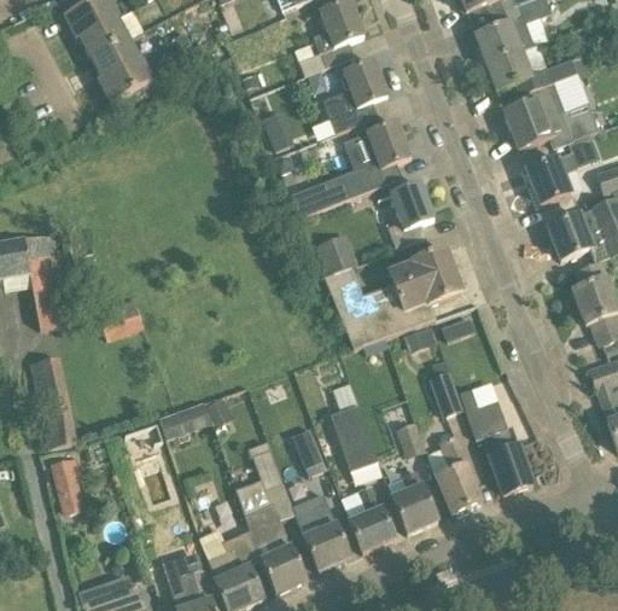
[(117,17),(120,17),(110,0),(92,0),(63,16),(76,40),(80,39),(100,77),(98,80),(110,104),(153,81),(141,57),(139,58),(117,17)]
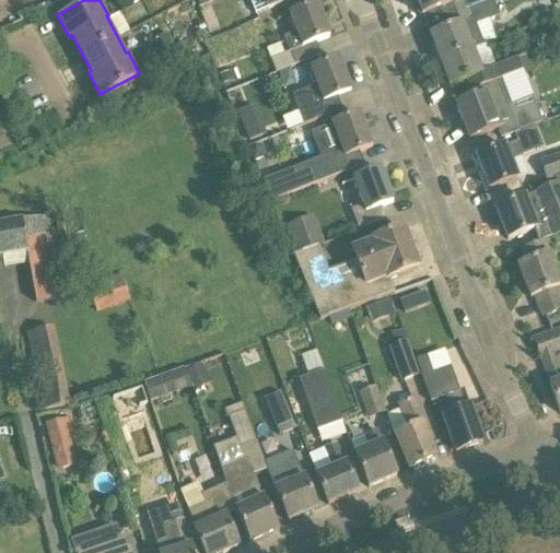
[(252,0),(256,10),(281,0),(252,0)]
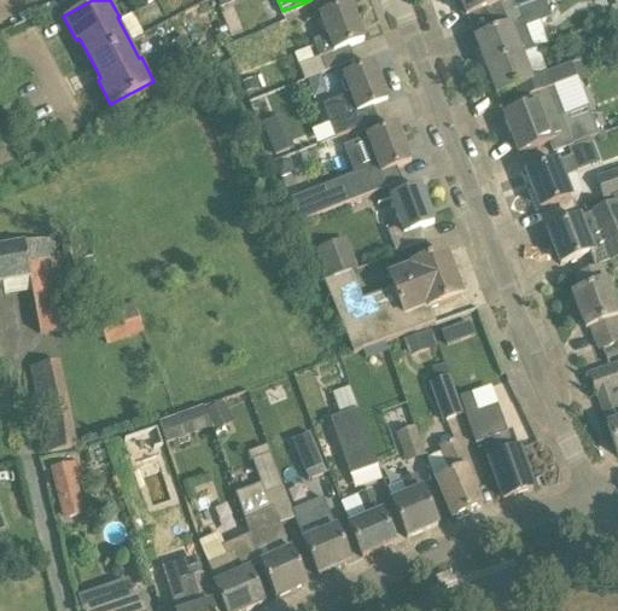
[(350,0),(319,12),(327,33),(313,38),(320,53),(298,60),(304,75),(325,67),(355,56),(349,42),(363,36),(350,0)]
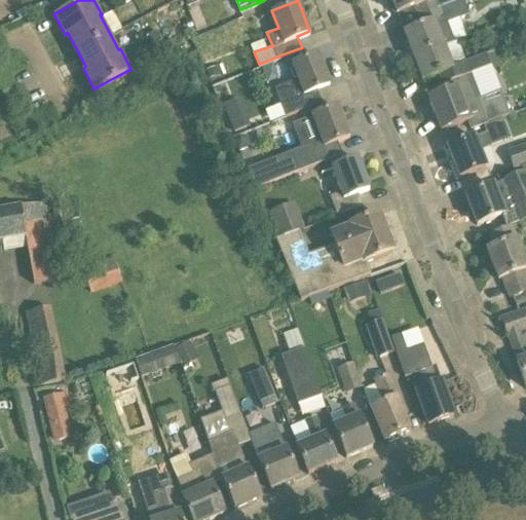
[(392,0),(397,10),(413,4),(416,14),(453,0),(392,0)]
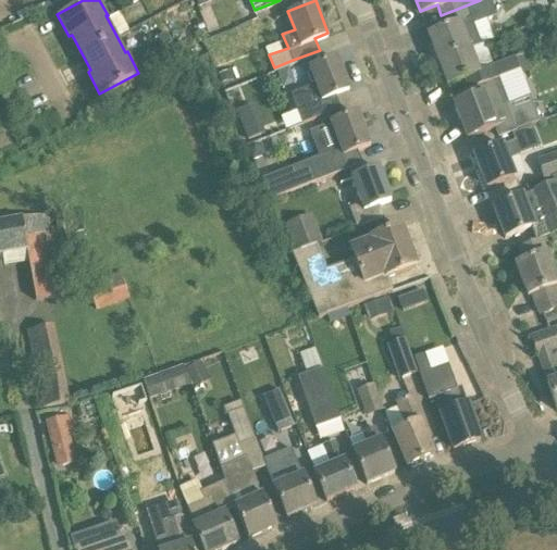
[(480,0),(441,15),(445,25),(428,32),(437,58),(469,45),(459,20),(470,16),(471,15),(473,21),(497,12),(493,0),(480,0)]
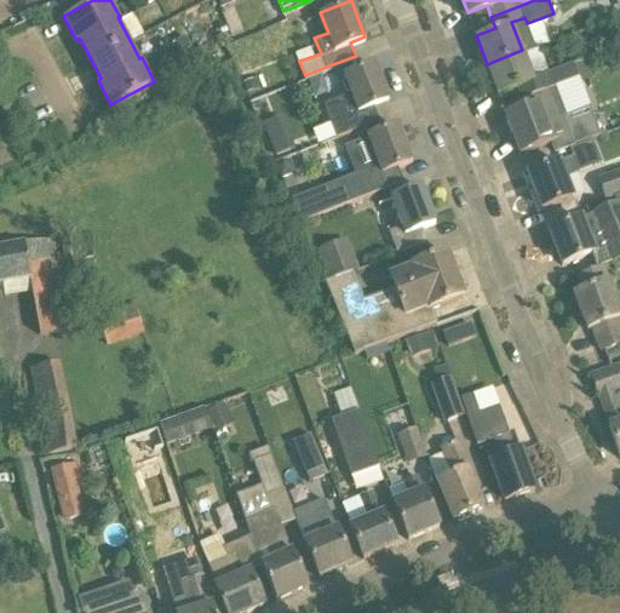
[(174,36),(181,49),(190,44),(184,32),(174,36)]
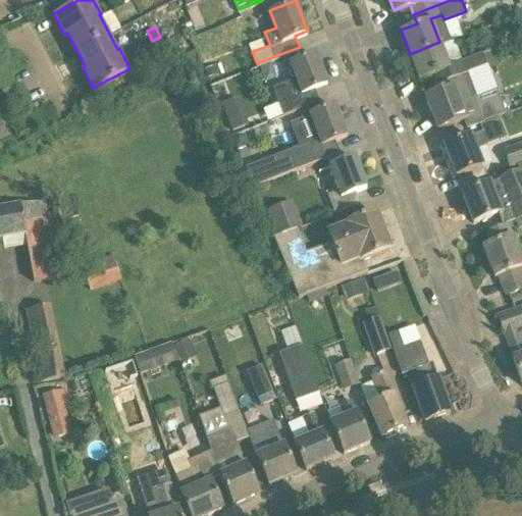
[(166,49),(160,37),(141,47),(147,59),(166,49)]
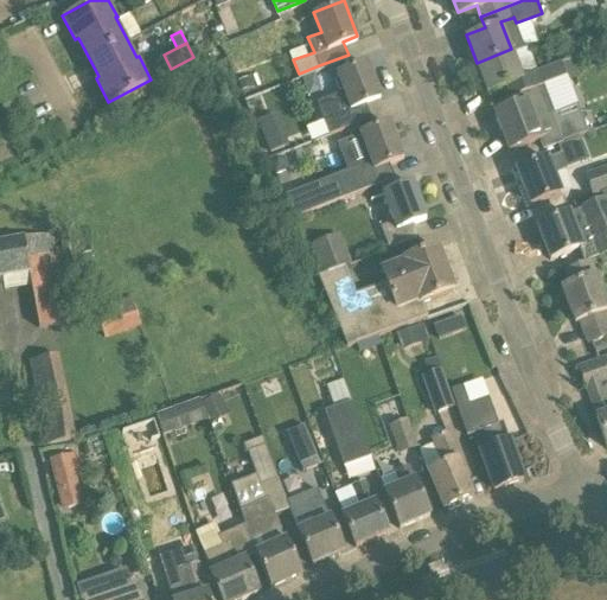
[(511,49),(477,63),(487,90),(506,83),(511,94),(537,84),(532,74),(538,70),(528,44),(511,50),(511,49)]
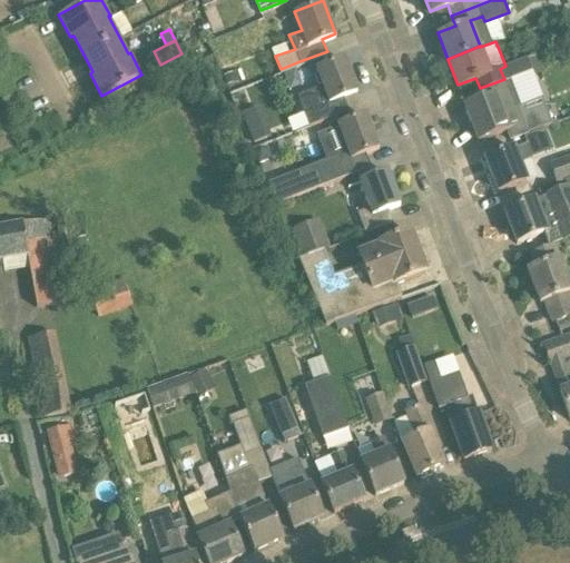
[(344,95),(356,90),(344,57),(316,67),(323,84),(298,92),(310,122),(322,118),(349,108),(344,95)]
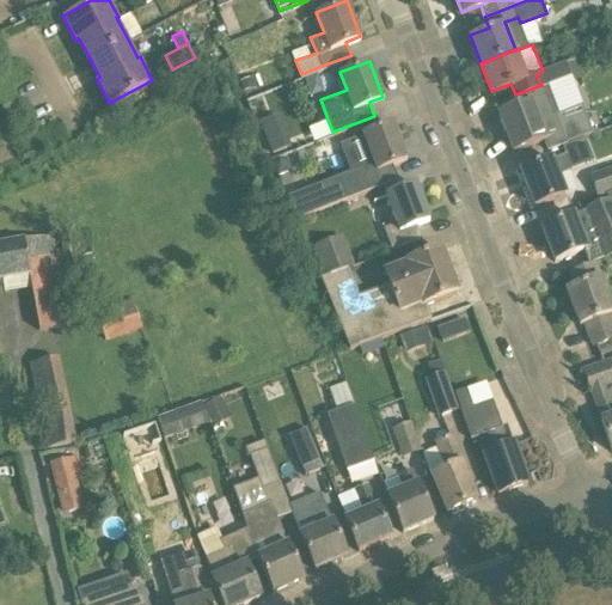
[(245,89),(263,81),(258,71),(240,78),(245,89)]
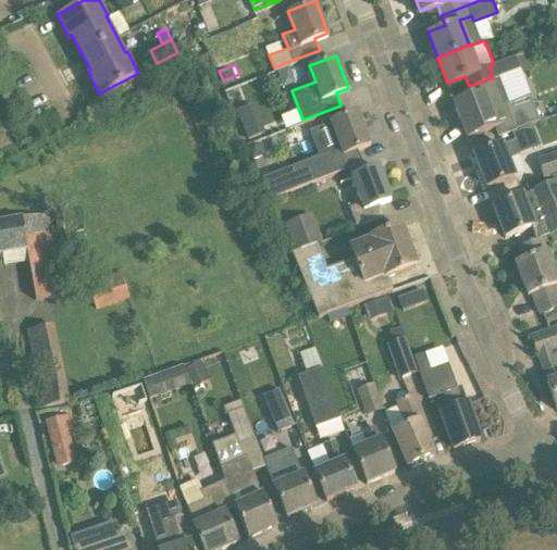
[(511,115),(516,126),(540,117),(531,91),(506,100),(498,84),(454,101),(467,136),(498,124),(497,121),(511,115)]
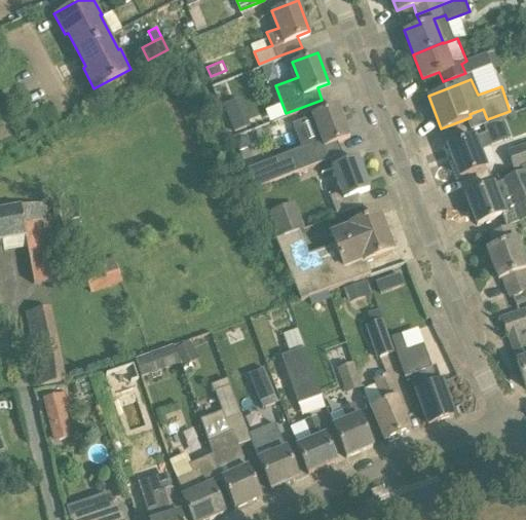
[(234,98),(224,102),(234,128),(245,124),(234,98)]
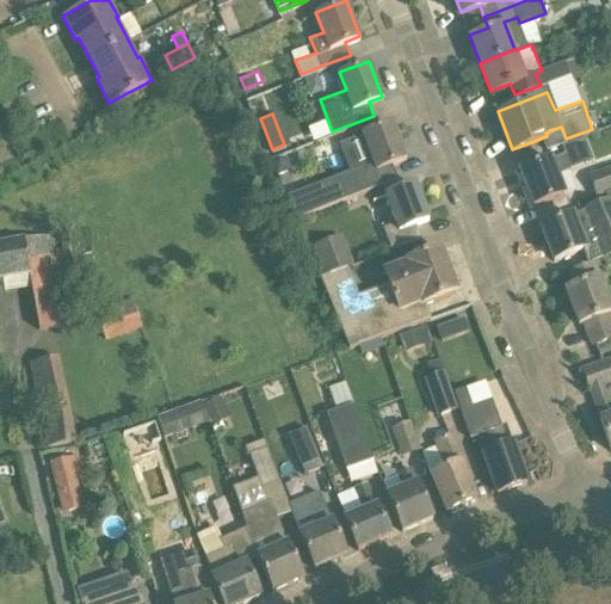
[(392,161),(406,156),(392,121),(362,133),(372,159),(289,192),(297,214),(397,176),(392,161)]
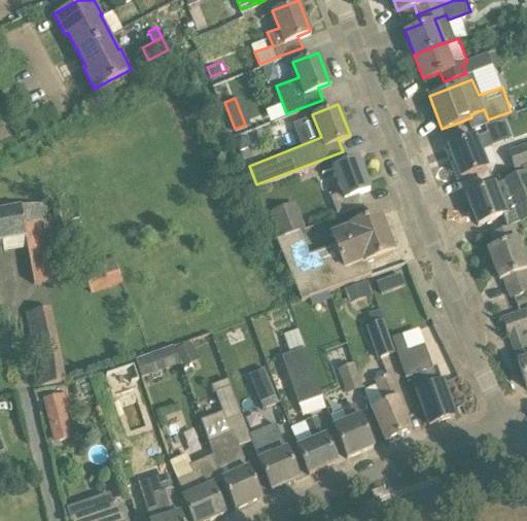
[(481,147),(492,143),(487,130),(448,144),(460,175),(487,165),(481,147)]
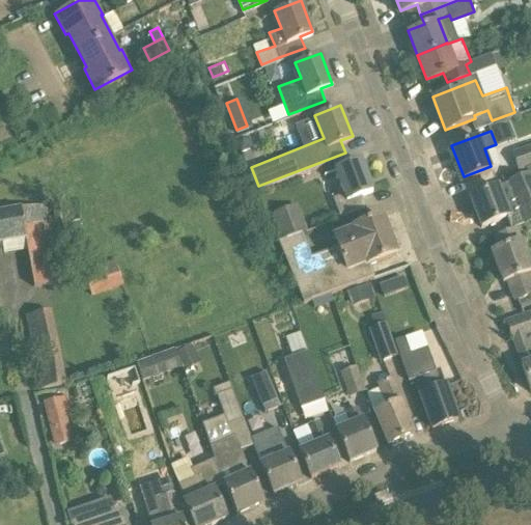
[(245,148),(258,143),(254,133),(242,138),(245,148)]
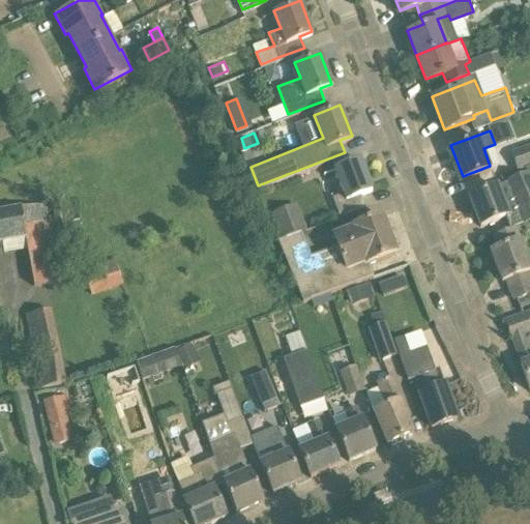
[(529,143),(511,151),(517,166),(529,161),(529,143)]
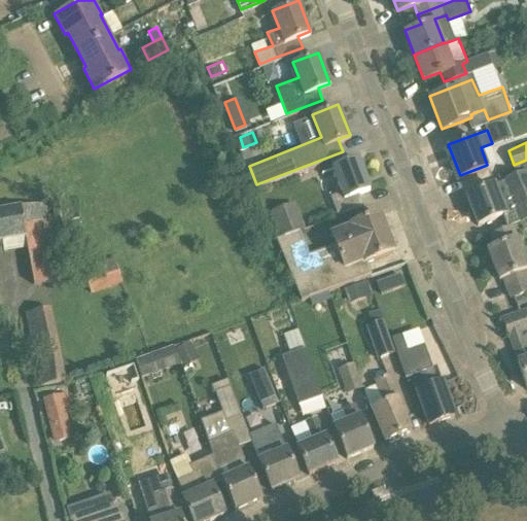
[(358,192),(370,187),(358,157),(332,166),(341,189),(330,194),(335,202),(339,213),(363,204),(358,192)]
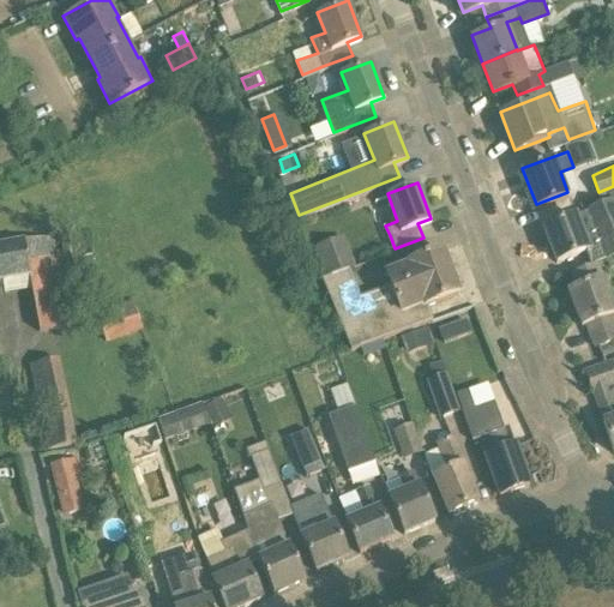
[(613,215),(595,223),(589,208),(543,226),(557,259),(587,247),(587,245),(601,240),(606,254),(613,251),(613,215)]
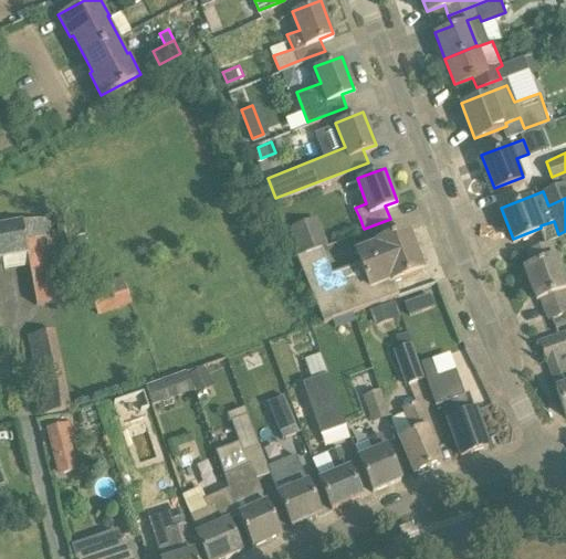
[(50,213),(42,214),(0,222),(0,256),(6,255),(4,250),(27,245),(34,288),(37,302),(64,296),(50,213)]
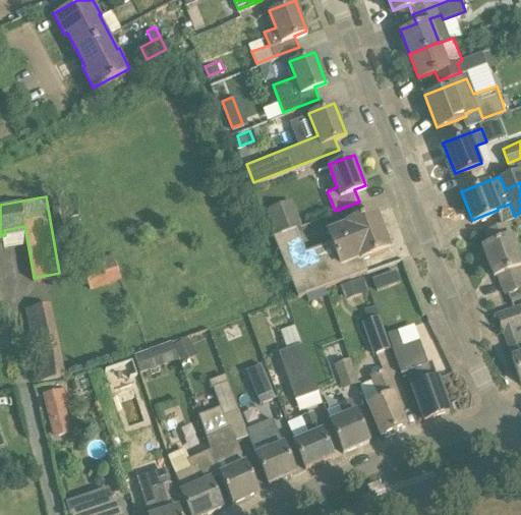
[(304,222),(293,198),(270,209),(280,232),(304,222)]
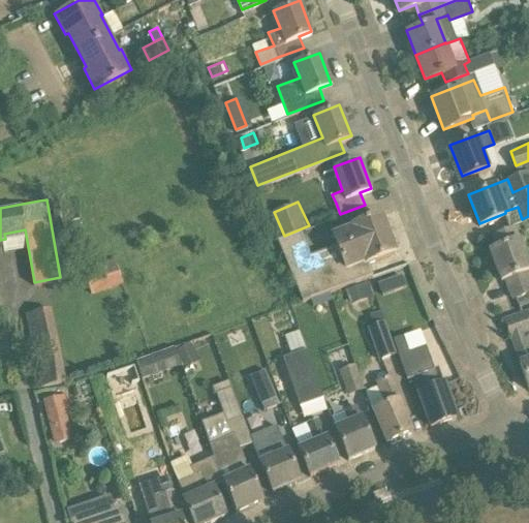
[(284,236),(277,238),(301,301),(372,274),(367,260),(396,250),(381,213),(351,223),(352,225),(332,234),(337,246),(310,256),(300,229),(284,236)]
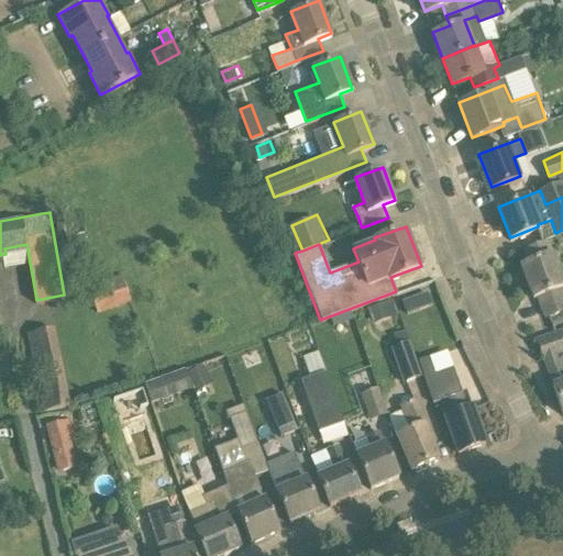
[(562,281),(551,254),(553,253),(547,238),(527,246),(532,259),(521,264),(533,296),(538,293),(545,314),(562,307),(562,291),(560,285),(562,284),(562,281)]
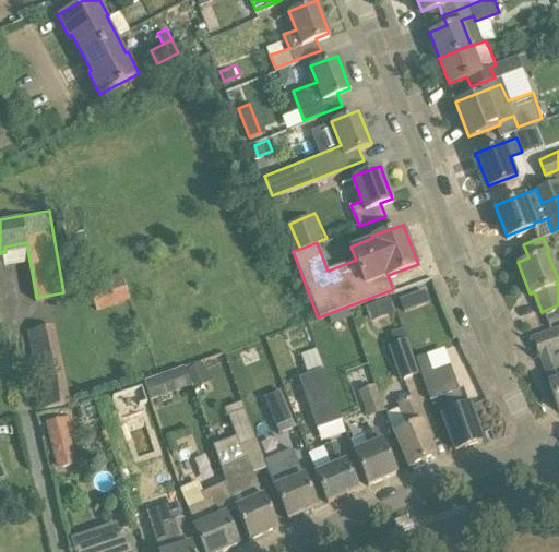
[(120,270),(86,282),(96,308),(130,296),(120,270)]
